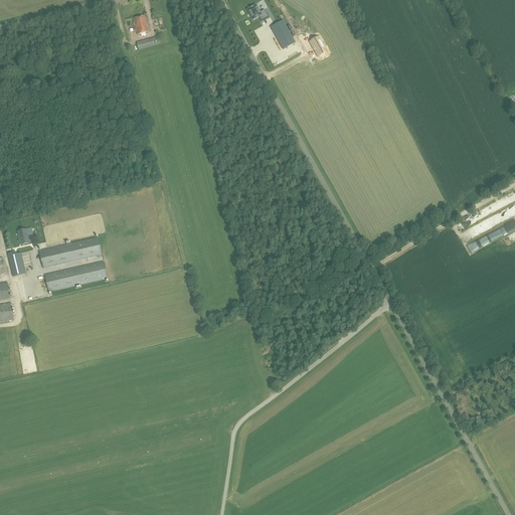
[(255,4),(246,9),(252,20),(260,16),(262,20),(268,16),(265,10),(261,13),(255,4)]
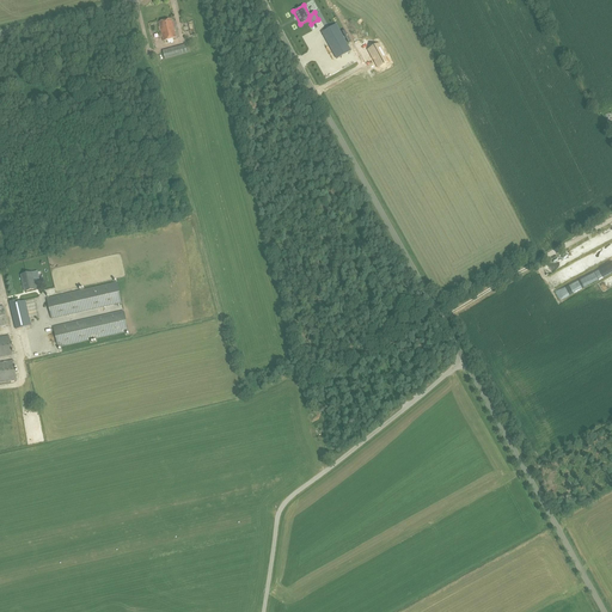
[(164,42),(177,38),(171,19),(159,23),(164,42)]
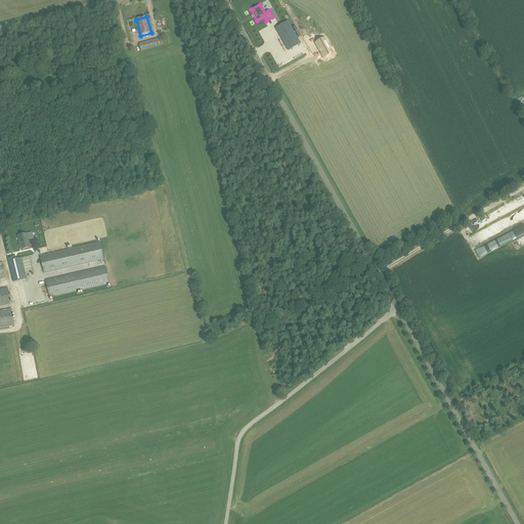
[(289,50),(300,44),(288,22),(275,28),(289,50)]
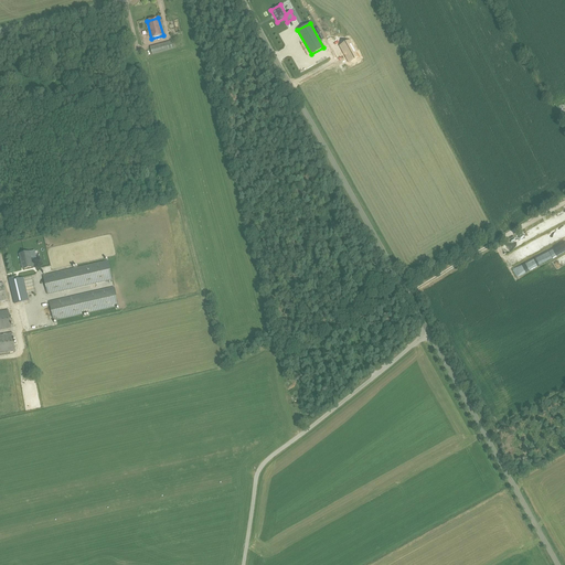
[(152,54),(173,49),(173,46),(178,45),(177,42),(172,43),(171,42),(151,48),(152,54)]
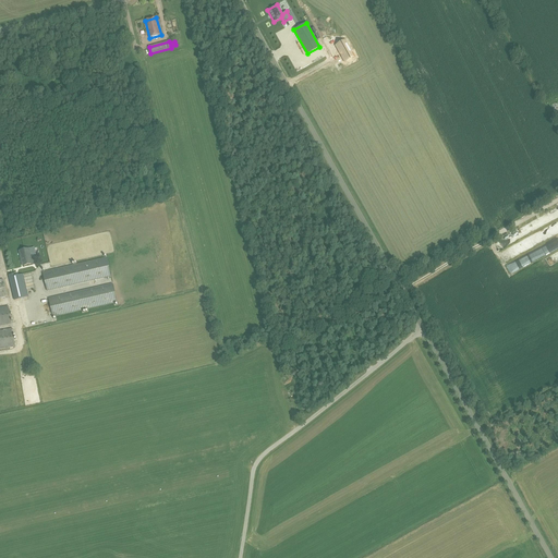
[(346,41),(337,46),(344,60),(351,57),(350,53),(351,52),(346,41)]
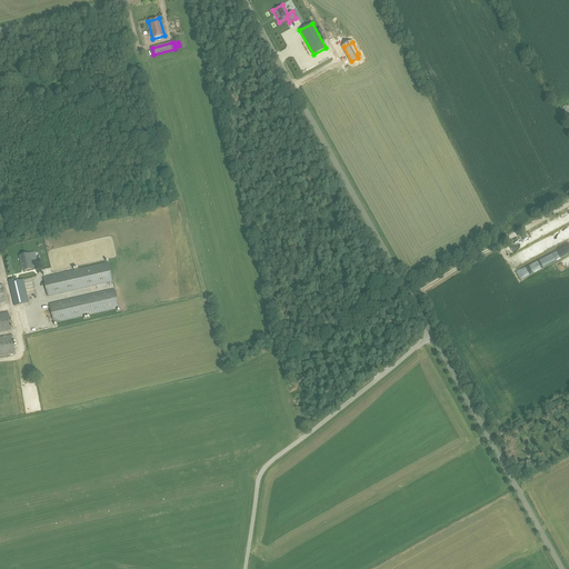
[(531,275),(562,261),(557,251),(553,252),(551,246),(541,250),(540,247),(511,260),(513,266),(521,263),(522,266),(527,263),(531,275)]
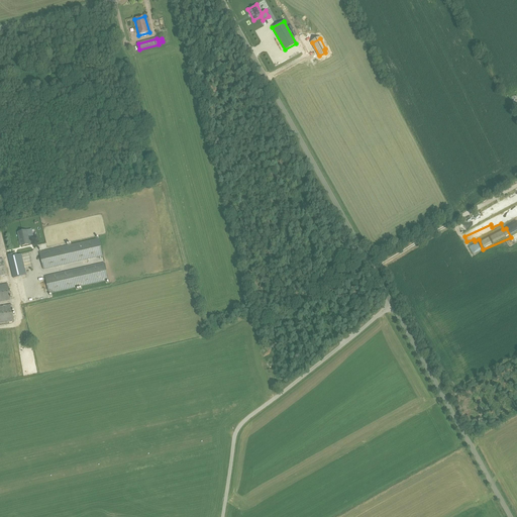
[(21,246),(30,244),(27,230),(18,232),(21,246)]
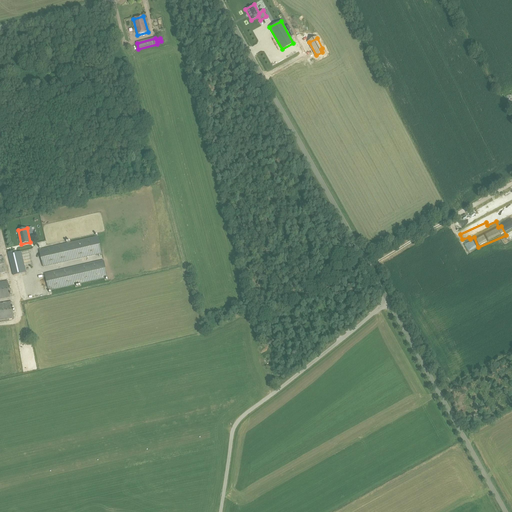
[(98,236),(95,237),(71,242),(66,243),(42,249),(39,250),(43,267),(102,254),(98,236)]
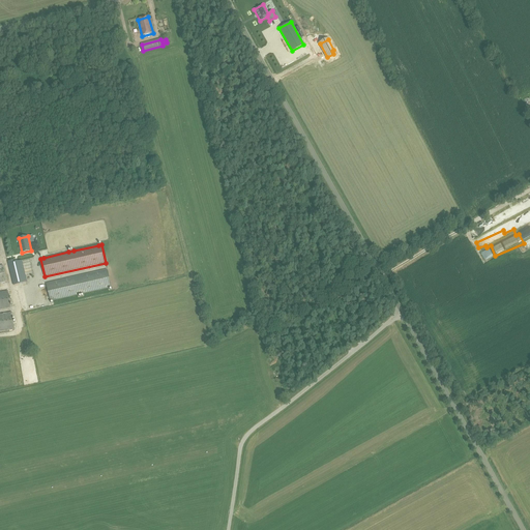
[(16,262),(15,260),(7,262),(13,286),(27,283),(22,260),(16,262)]
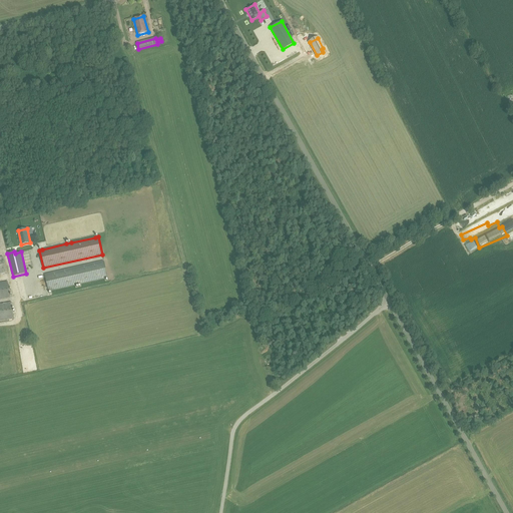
[(108,279),(104,261),(45,275),(49,293),(105,280),(108,279)]
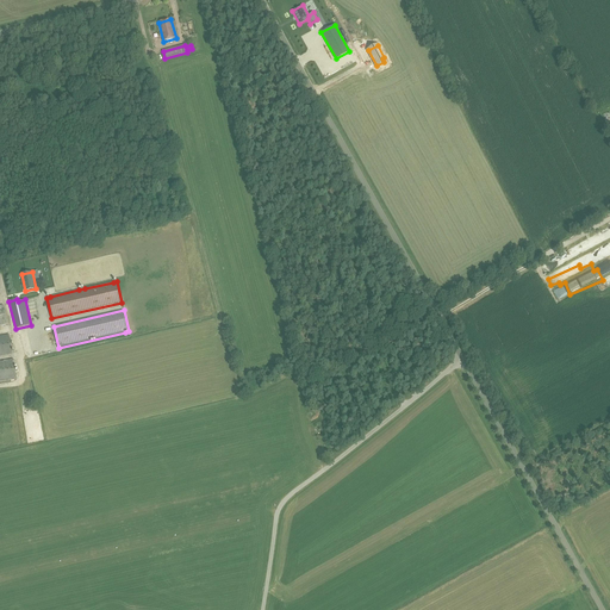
[(0,355),(13,354),(10,335),(0,336),(0,355)]
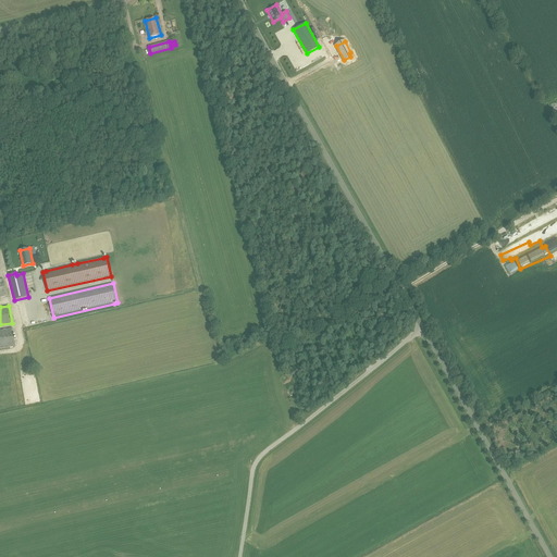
[(0,348),(15,346),(12,327),(0,329),(0,348)]
